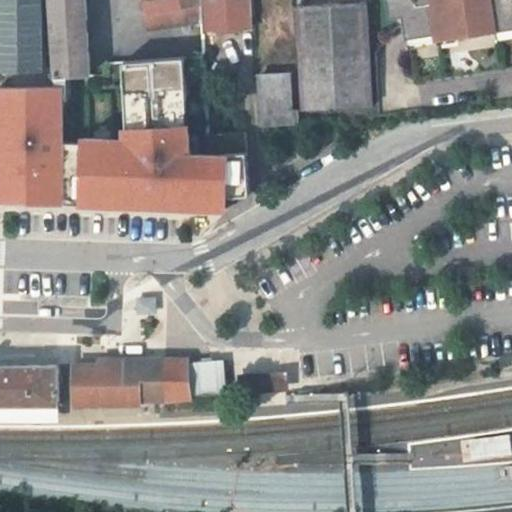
[(5,22),(0,21),(0,68),(44,68),(43,0),(0,0),(0,1),(4,1),(5,22)]
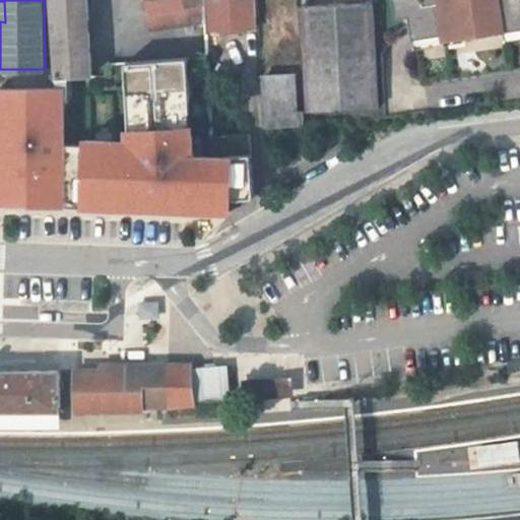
[(54,0),(58,78),(90,76),(86,0),(54,0)]
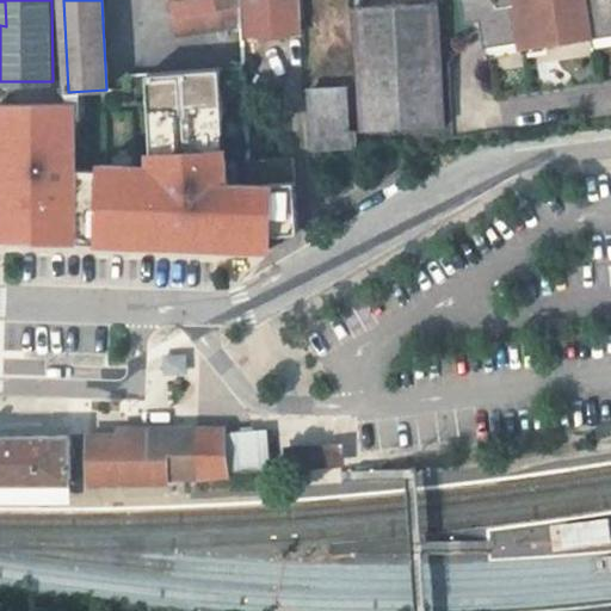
[(172,0),(178,37),(242,26),(241,0),(172,0)]
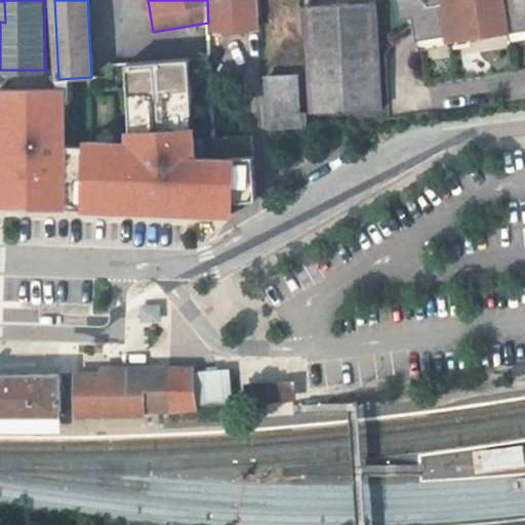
[(207,0),(208,23),(209,32),(261,27),(258,0),(207,0)]
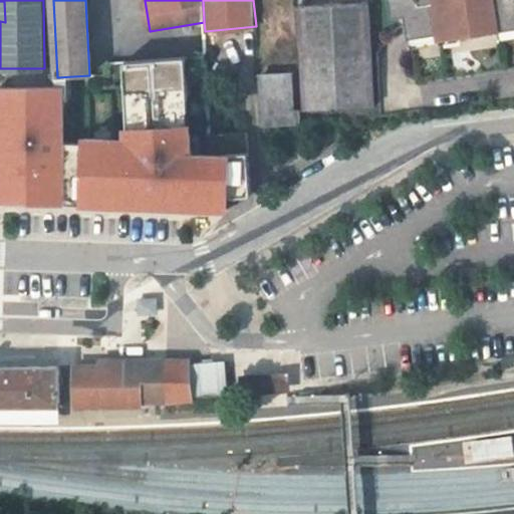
[(513,0),(392,0),(394,14),(407,12),(418,82),(513,66),(513,0)]
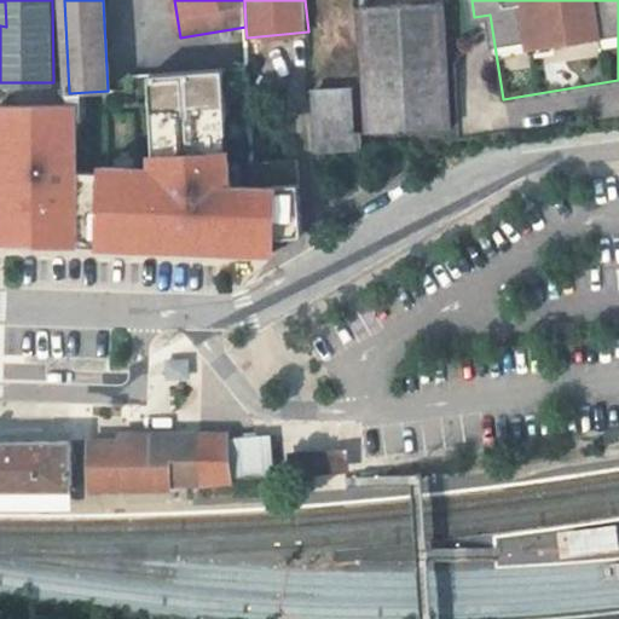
[(444,3),(359,7),(366,134),(451,129),(444,3)]
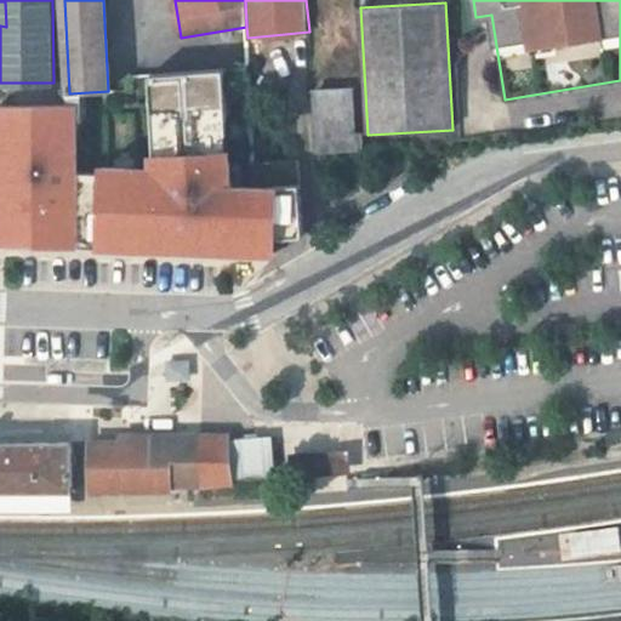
[(77,107),(0,107),(0,243),(79,245),(79,240),(102,241),(102,246),(140,248),(140,239),(158,239),(157,249),(221,250),(221,245),(240,245),(240,251),(277,252),(278,238),(305,237),(300,161),(255,164),(249,68),(215,70),(152,75),(153,95),(164,93),(165,129),(154,129),(155,155),(154,155),(155,170),(104,167),(104,172),(78,172),(67,172),(67,155),(78,155),(77,107)]
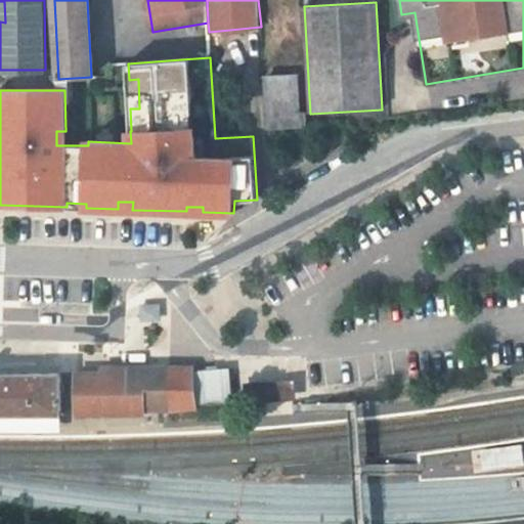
[(264,79),(266,130),(306,128),(305,114),(299,114),(297,78),(264,79)]
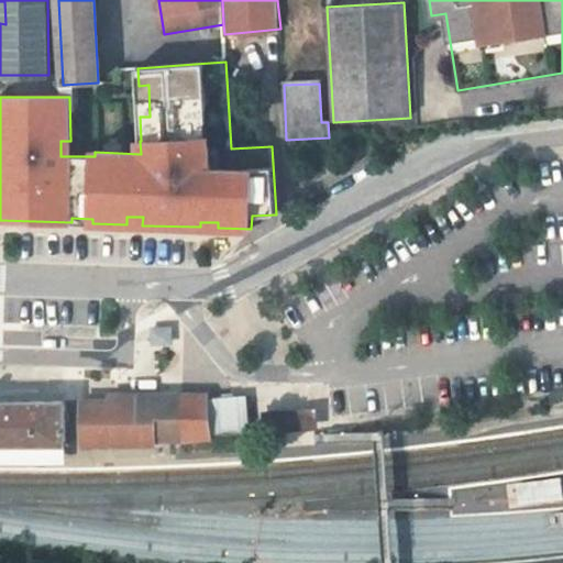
[(139,86),(140,117),(150,117),(148,85),(139,86)]
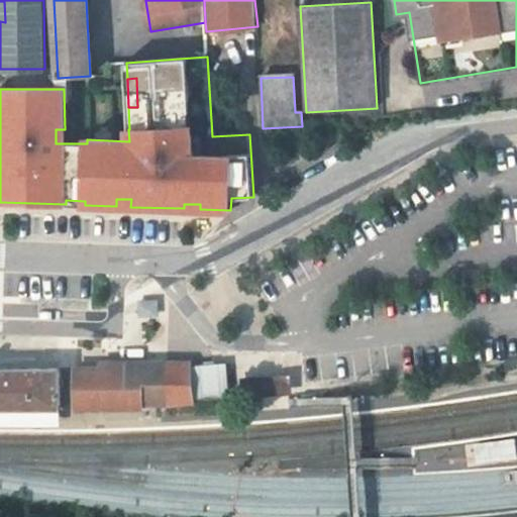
[(65,143),(65,129),(56,129),(56,143),(65,143)]
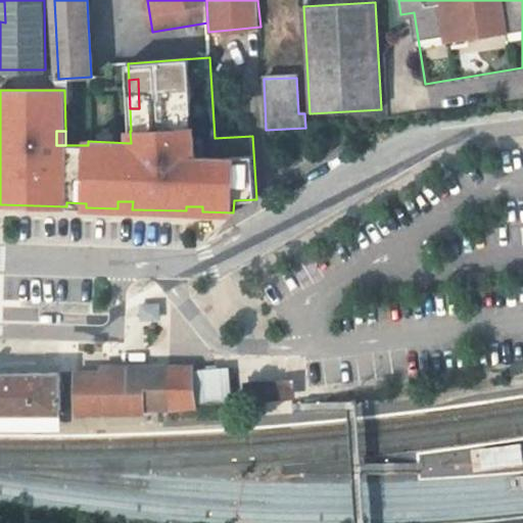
[(233,212),(256,199),(234,200),(233,212)]
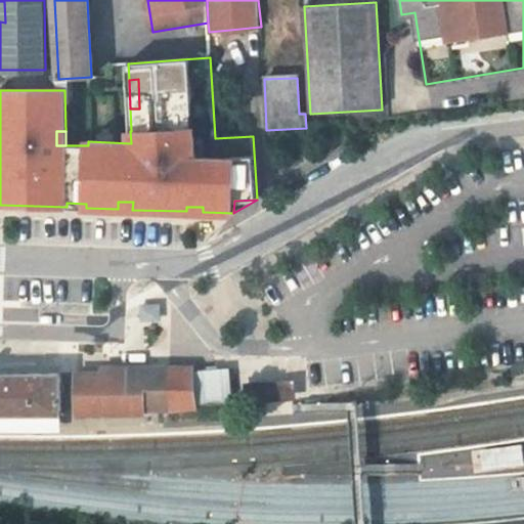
[(77,374),(78,415),(144,415),(144,409),(161,408),(193,408),(193,367),(167,367),(143,368),(143,373),(77,374)]
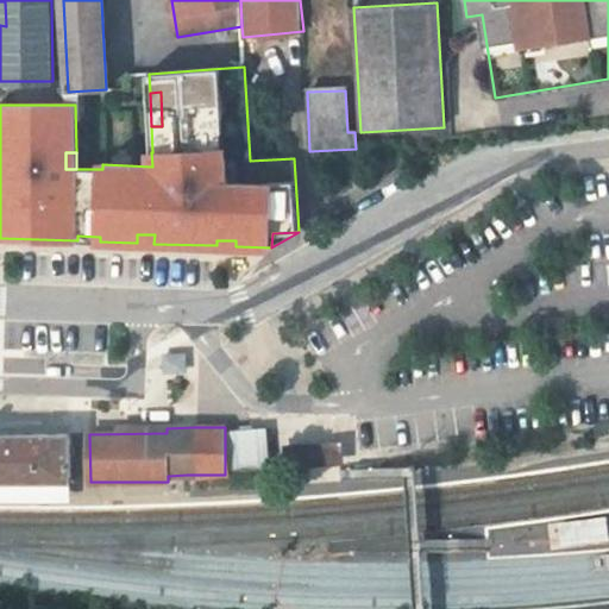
[(228,432),(230,470),(265,469),(264,429),(228,432)]
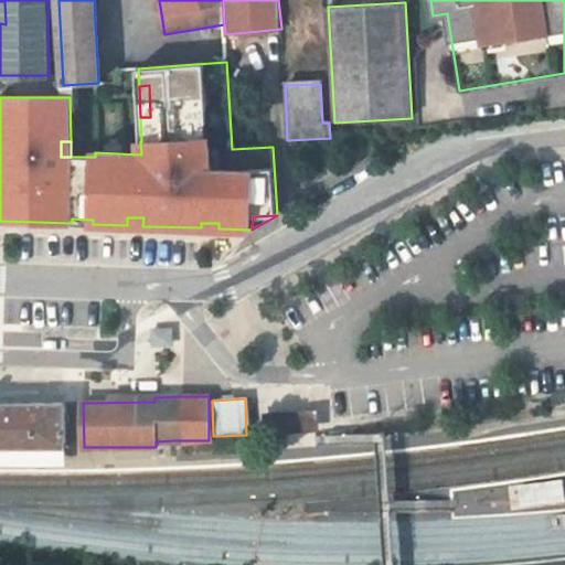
[(0,447),(6,448),(25,448),(65,448),(66,403),(11,403),(0,402),(0,447)]
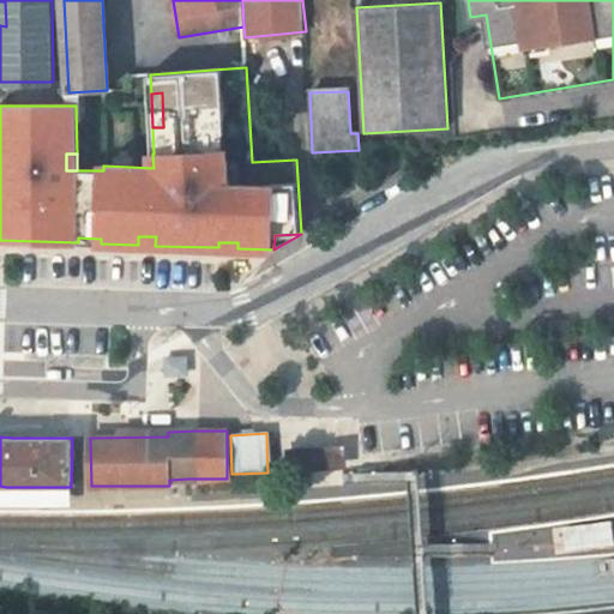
[(327,445),(287,447),(288,473),(308,471),(329,470),(348,469),(348,464),(348,458),(347,445),(327,445)]
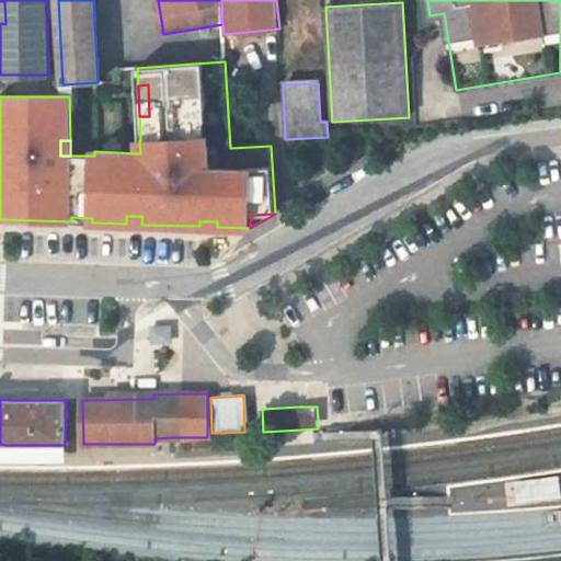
[(25,445),(0,444),(0,464),(65,464),(65,445),(25,445)]
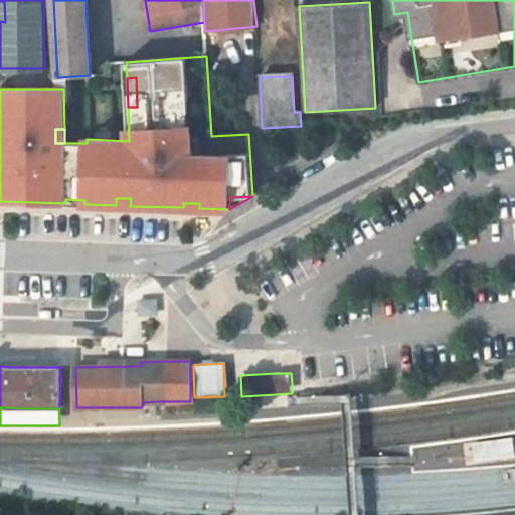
[(514,453),(513,438),(464,443),(466,465),(514,458),(514,453)]
